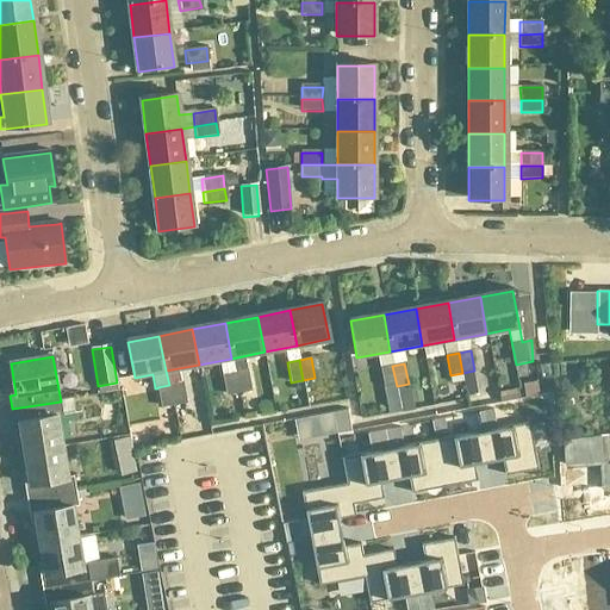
[(82,414),(76,365),(58,367),(63,416),(82,414)]
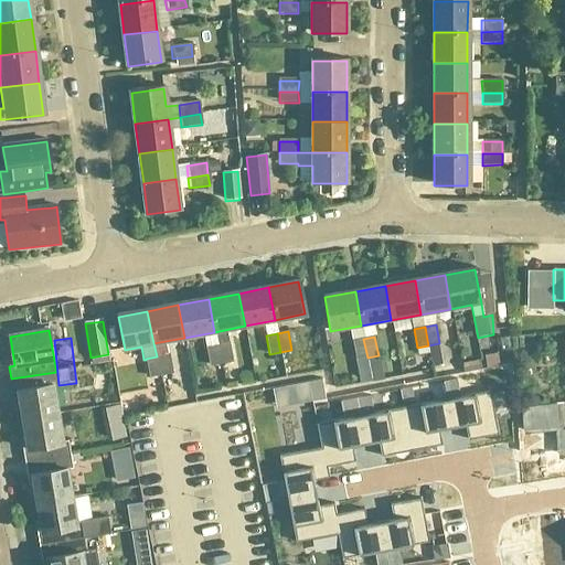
[(368,358),(363,339),(353,341),(356,360),(368,358)]
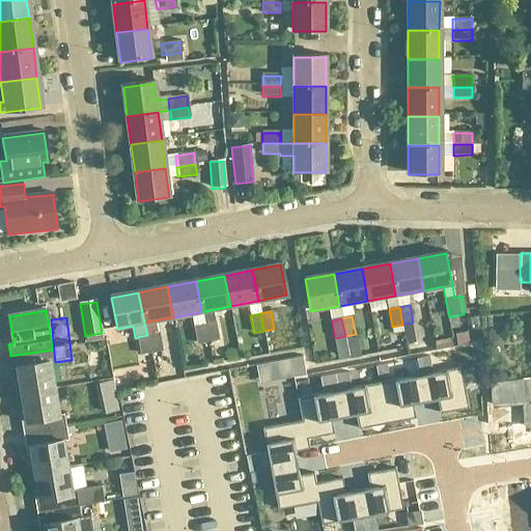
[(215,322),(204,324),(207,342),(218,340),(215,322)]
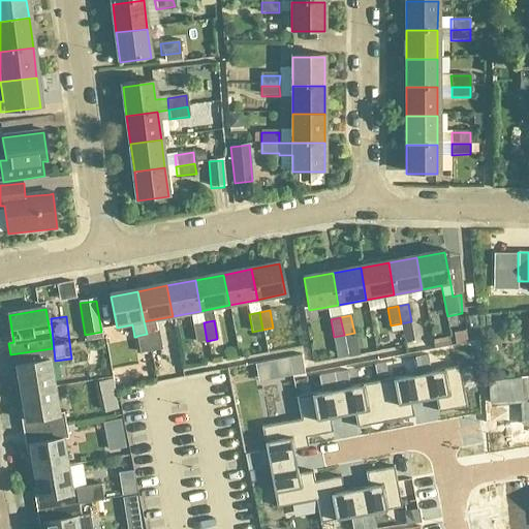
[(414,341),(411,321),(401,323),(405,343),(414,341)]
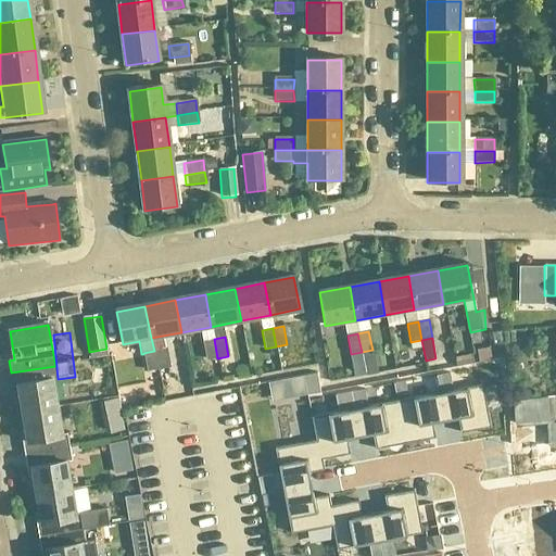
[(217,358),(214,339),(203,341),(206,361),(217,358)]
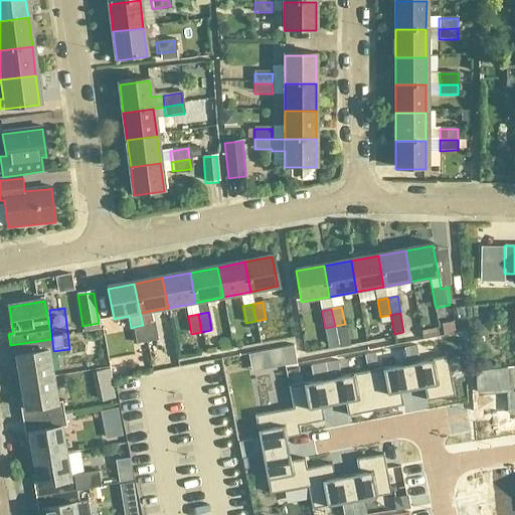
[(143,325),(146,343),(156,341),(153,323),(143,325)]
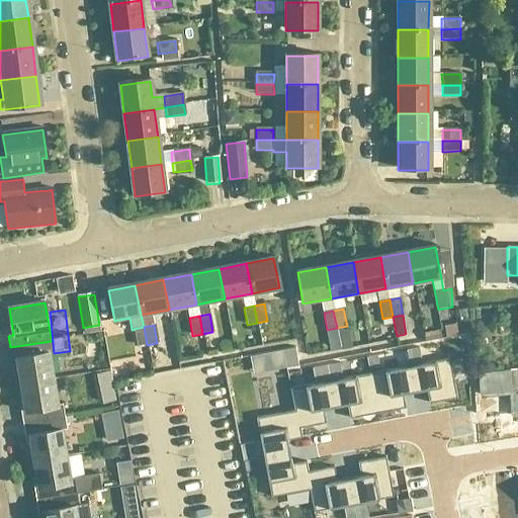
[(147,345),(144,327),(134,329),(137,347),(147,345)]
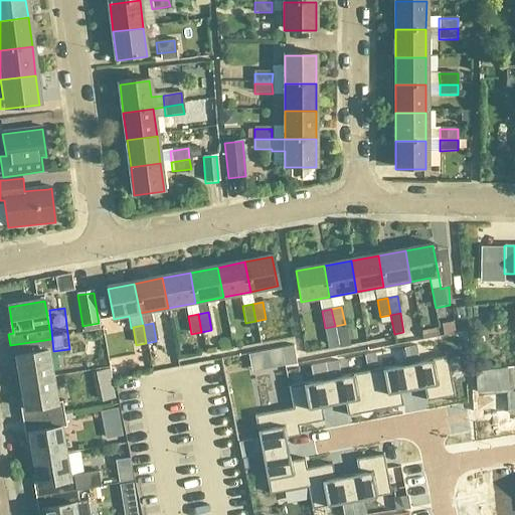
[(325,328),(329,349),(339,347),(335,326),(325,328)]
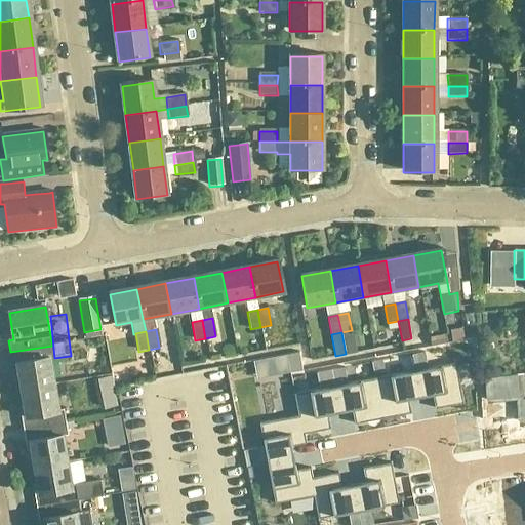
[(52,346),(10,352),(13,365),(17,364),(19,377),(15,377),(17,392),(22,391),(53,386),(49,359),(54,358),(52,347),(52,346)]
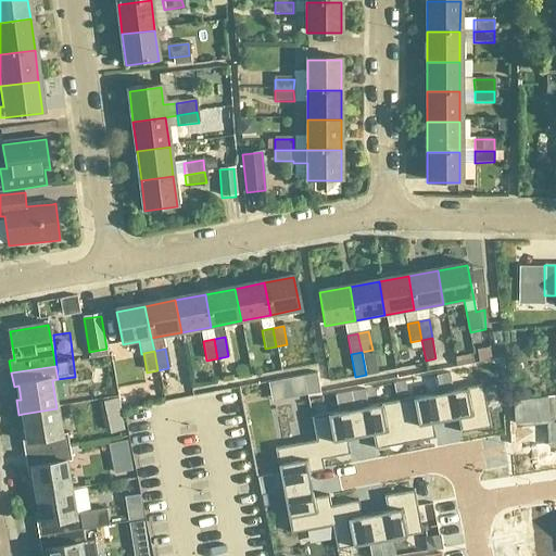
[(436,377),(438,388),(451,386),(449,374),(436,377)]
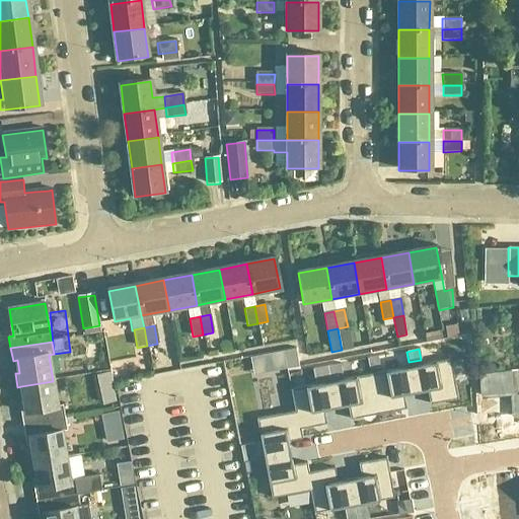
[(285,366),(297,364),(295,350),(282,352),(285,366)]
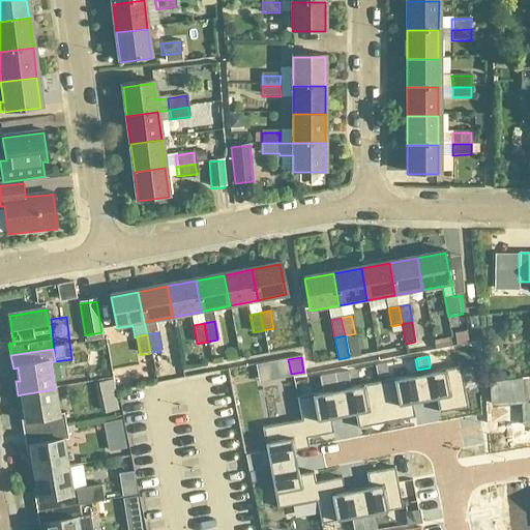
[(288,359),(271,362),(275,380),(292,377),(291,374),(288,359)]
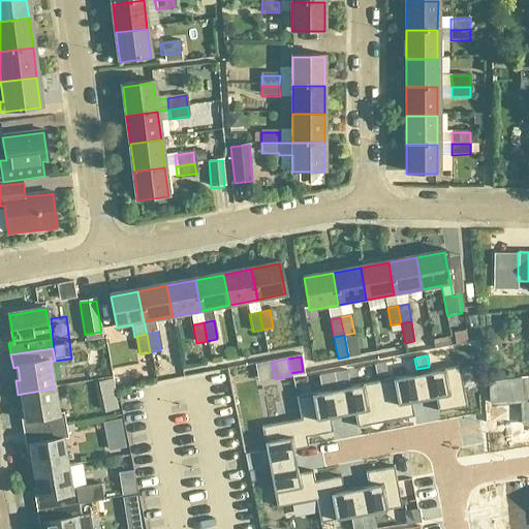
[(384,364),(374,366),(375,375),(386,373),(384,364)]
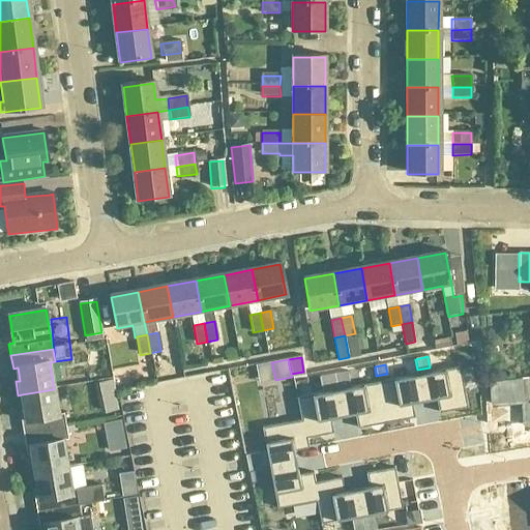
[(418,376),(423,402),(436,400),(438,414),(467,408),(459,367),(418,376)]
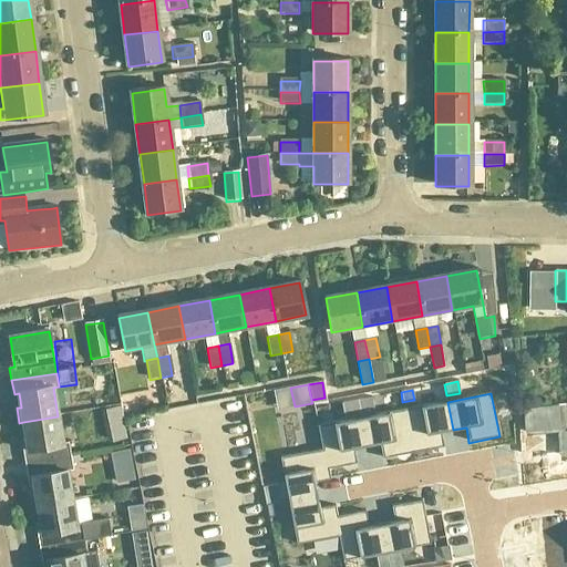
[(453,430),(447,402),(404,410),(412,453),(443,447),(440,432),(453,430)]
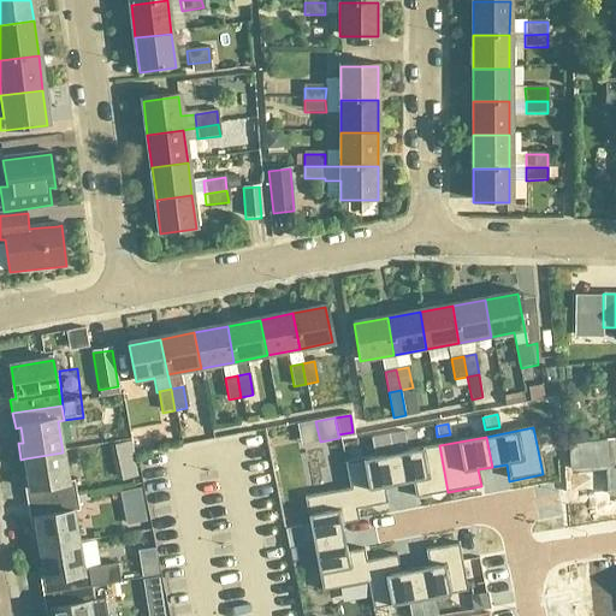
[(615,439),(605,442),(608,468),(615,466),(615,439)]
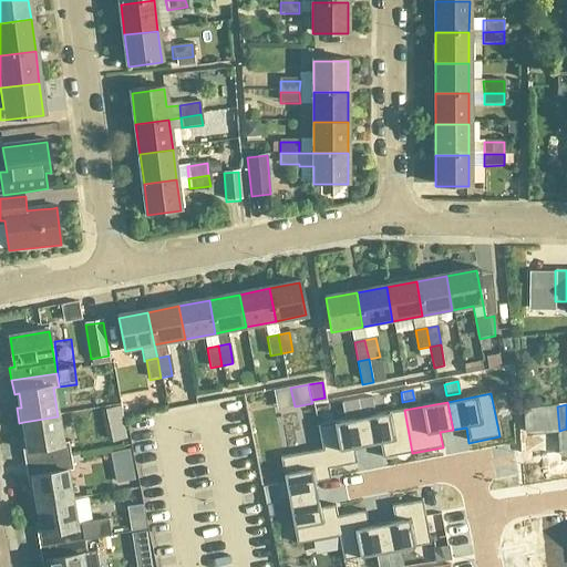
[(542,430),(539,406),(522,408),(524,431),(542,430)]
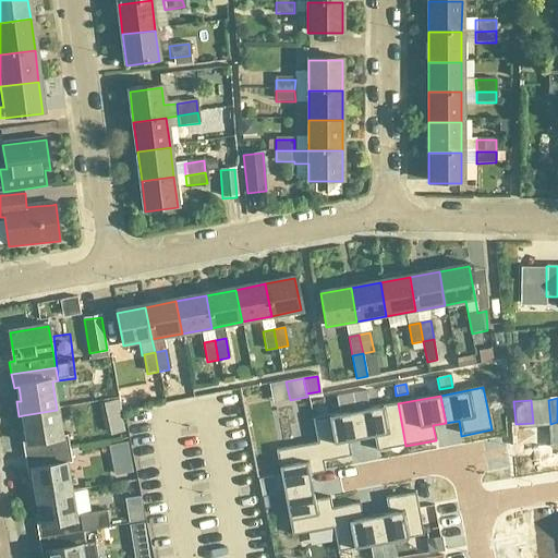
[(405,446),(398,403),(355,411),(360,439),(373,437),(376,452),(405,446)]
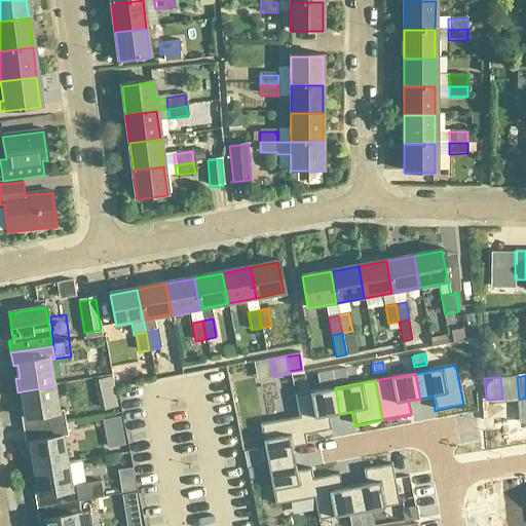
[(53,386),(22,391),(26,418),(22,418),(24,430),(65,423),(63,411),(59,412),(53,386)]
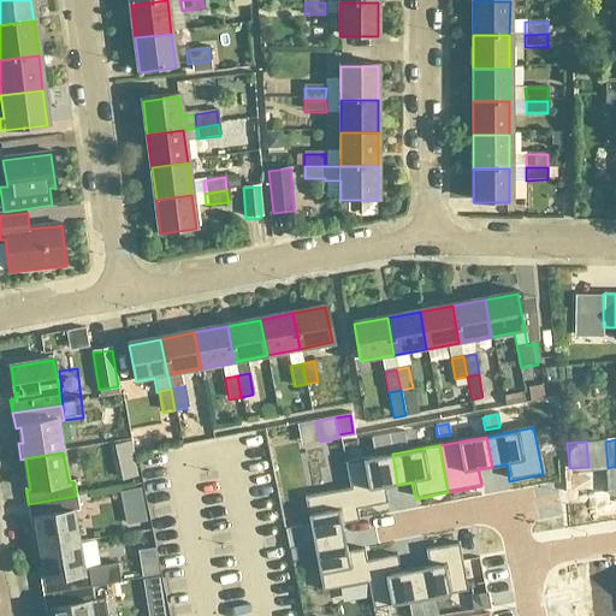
[(397,485),(392,454),(344,463),(349,490),(350,489),(355,510),(356,510),(386,504),(384,487),(397,485)]
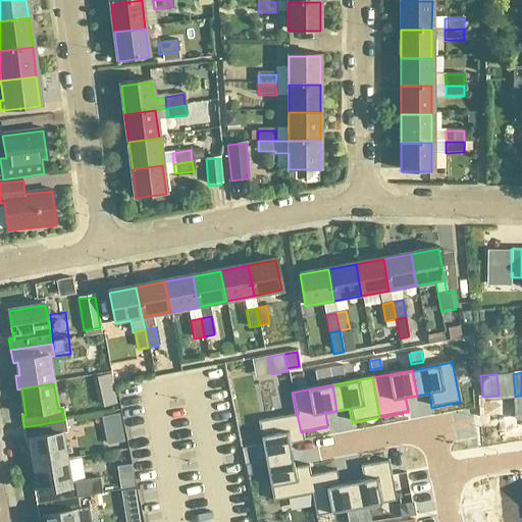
[(297,414),(296,415),(258,422),(265,462),(291,457),(289,445),(303,442),(302,432),(301,432),(297,414)]
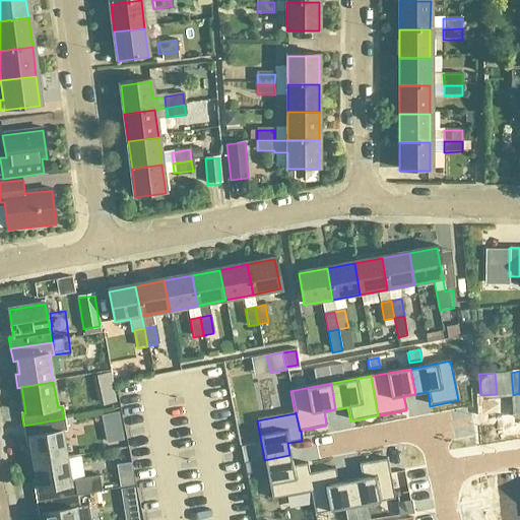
[(66,432),(64,418),(23,426),(25,438),(29,438),(34,462),(65,457),(61,433),(66,432)]
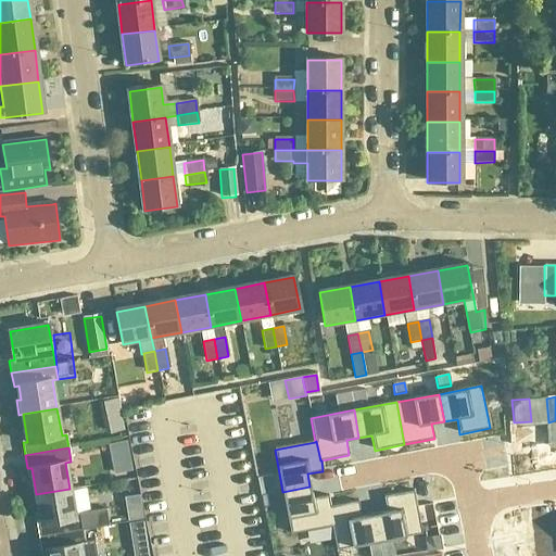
[(256,479),(260,496),(277,493),(274,476),(256,479)]
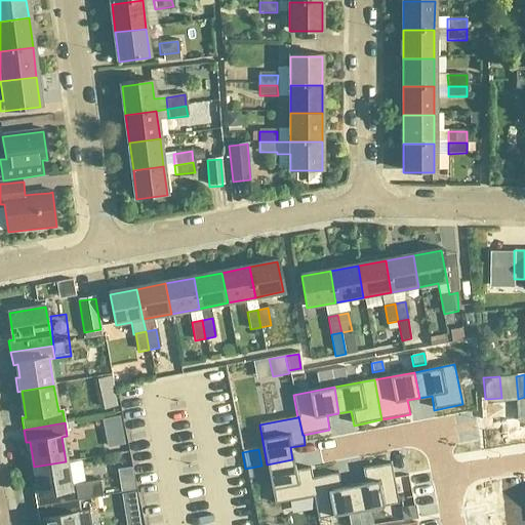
[(274,505),(313,497),(314,497),(311,479),(312,479),(310,469),(295,472),(292,459),(267,465),(274,505)]
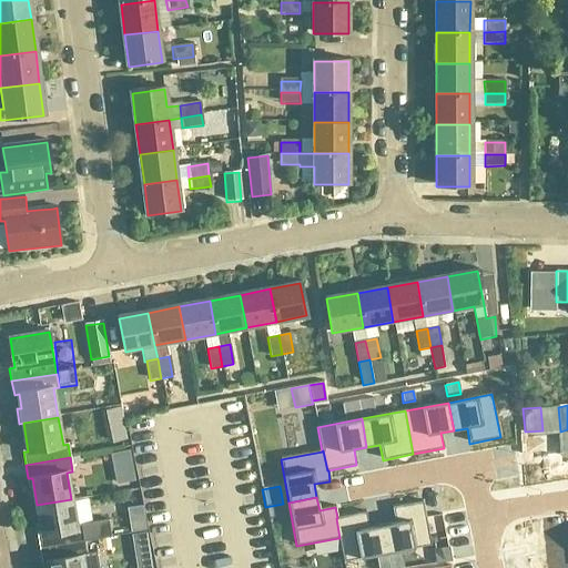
[(42,536),(38,536),(39,548),(83,540),(83,543),(111,538),(108,521),(77,527),(72,504),(71,499),(37,505),(42,536)]
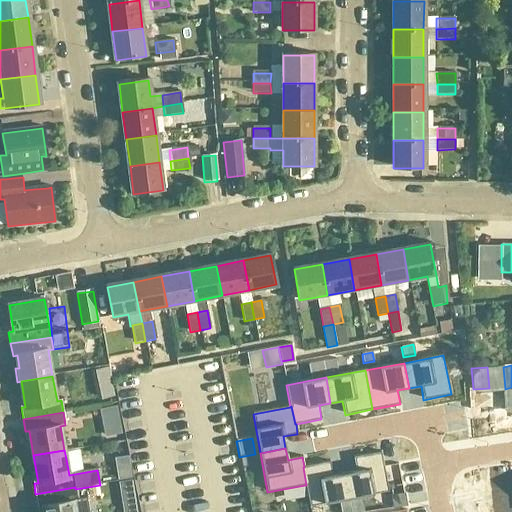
[(356,472),(344,474),(349,499),(351,511),(362,511),(360,497),(388,492),(381,453),(353,458),(356,472)]
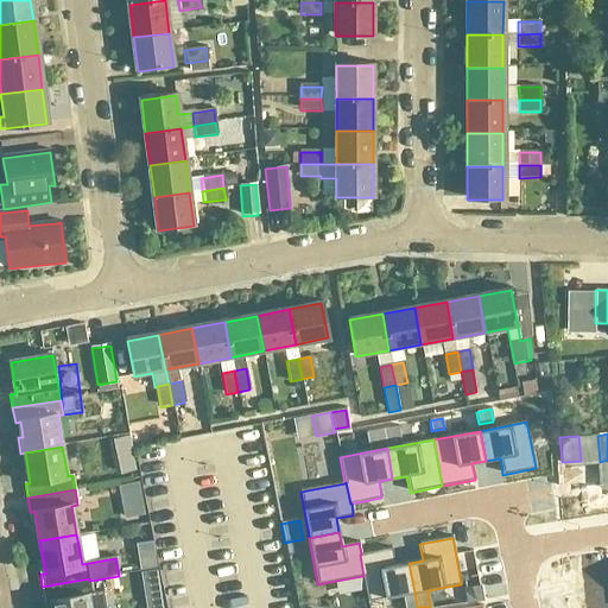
[(305,551),(303,539),(284,543),(286,555),(305,551)]
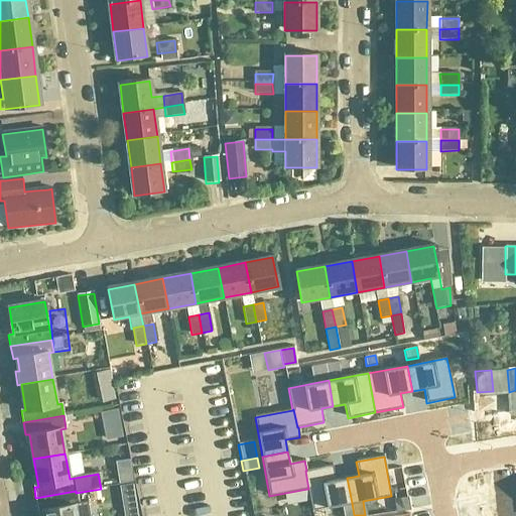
[(306,471),(305,471),(308,489),(307,489),(311,511),(341,505),(343,515),(354,515),(352,503),(347,478),(335,480),(332,466),(306,471)]
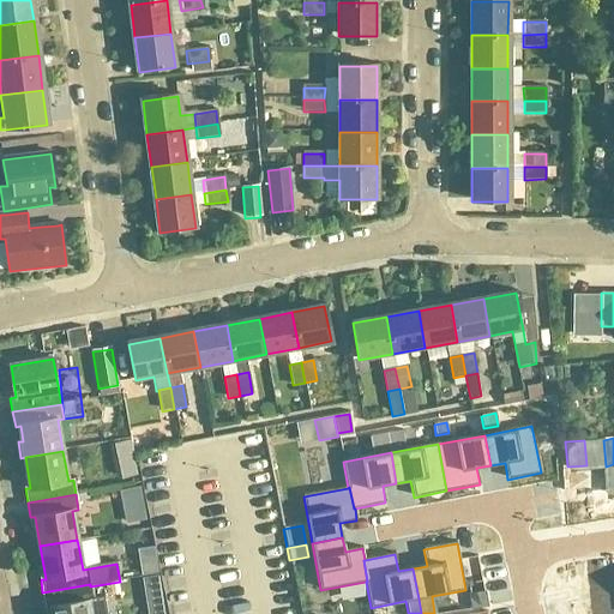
[(557,599),(585,595),(584,581),(555,584),(557,599)]
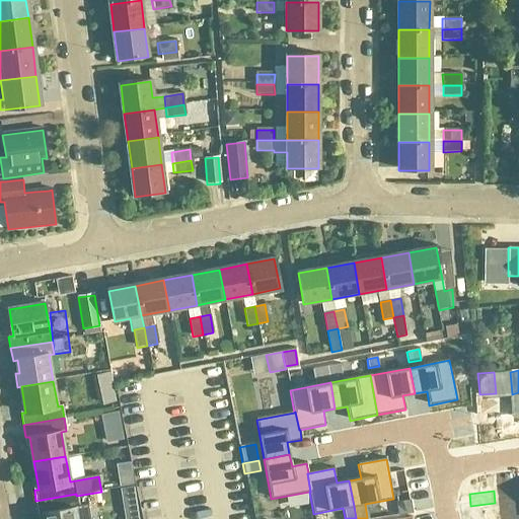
[(76,494),(35,501),(39,514),(43,514),(43,518),(89,518),(87,506),(78,508),(76,494)]
